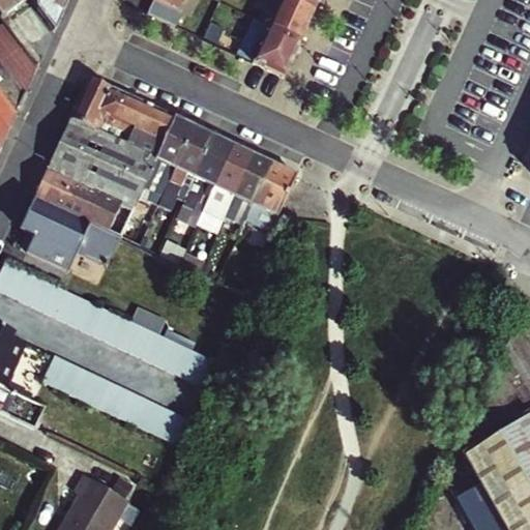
[(60,11),(52,0),(0,0),(0,19),(1,21),(27,0),(36,0),(39,3),(33,13),(53,28),(60,11)]
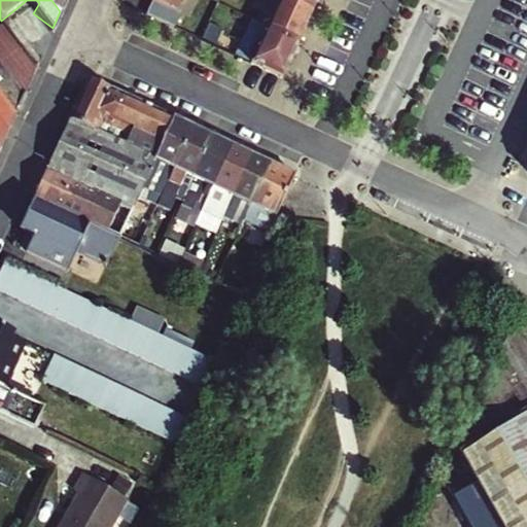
[(65,0),(51,0),(60,11),(65,0)]
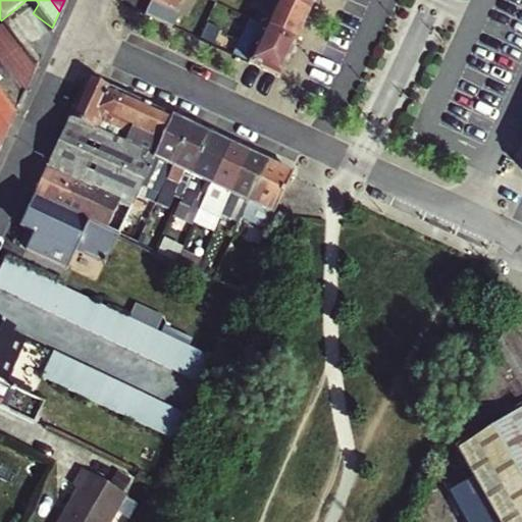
[(149,0),(144,14),(170,25),(181,0),(149,0)]
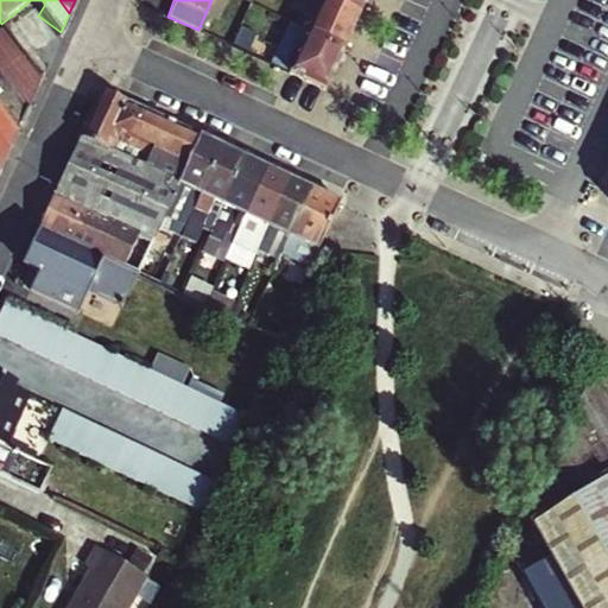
[(360,12),(331,0),(305,0),(296,23),(308,29),(290,73),(327,88),(360,12)]
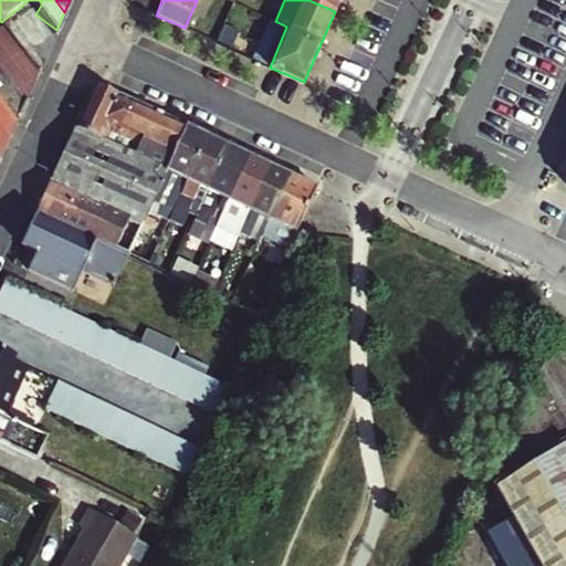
[(308,0),(335,11),(339,0),(308,0)]
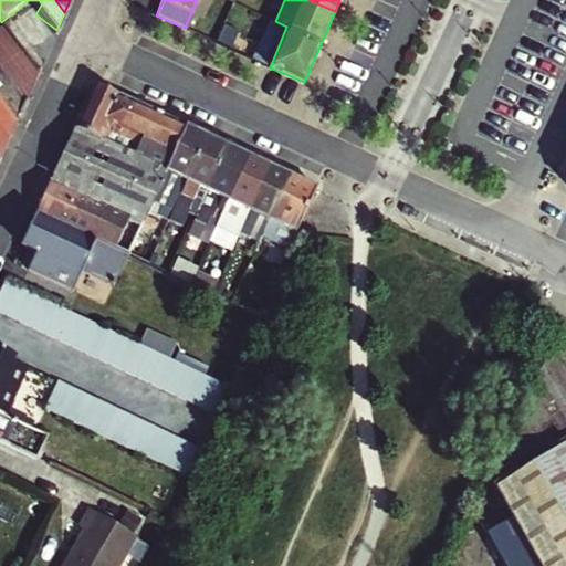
[(2,23),(0,24),(0,66),(24,100),(38,71),(2,23)]
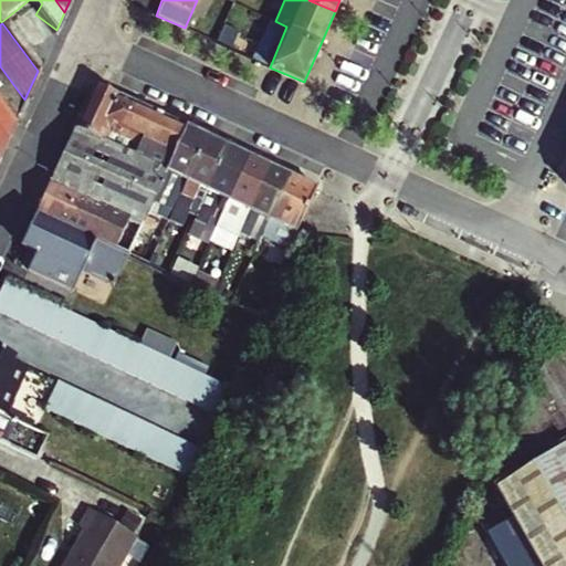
[(0,153),(24,100),(0,66),(0,153)]
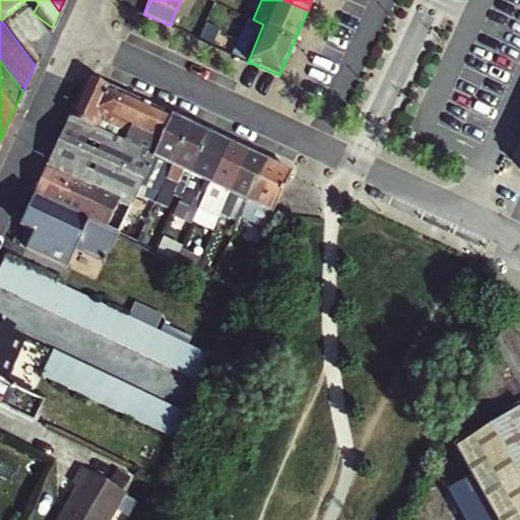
[(87,78),(69,117),(91,127),(99,112),(110,117),(122,93),(87,78)]
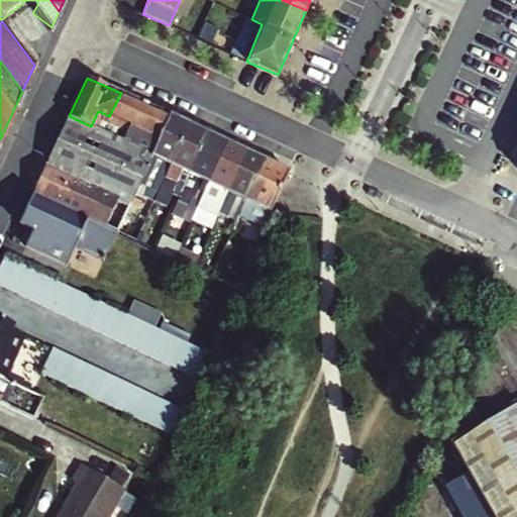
[(171,116),(121,93),(109,116),(127,124),(133,127),(130,136),(123,134),(120,139),(151,153),(171,116)]
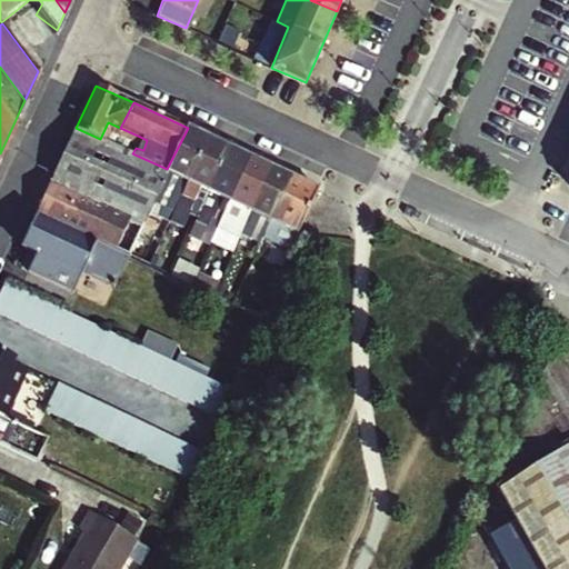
[(100,139),(76,128),(51,181),(142,222),(149,209),(167,169),(132,153),(100,139)]
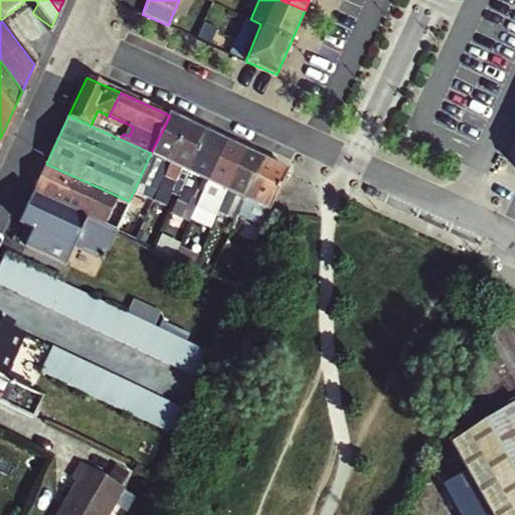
[(151,153),(135,189),(145,194),(155,174),(162,177),(188,125),(170,116),(151,153)]
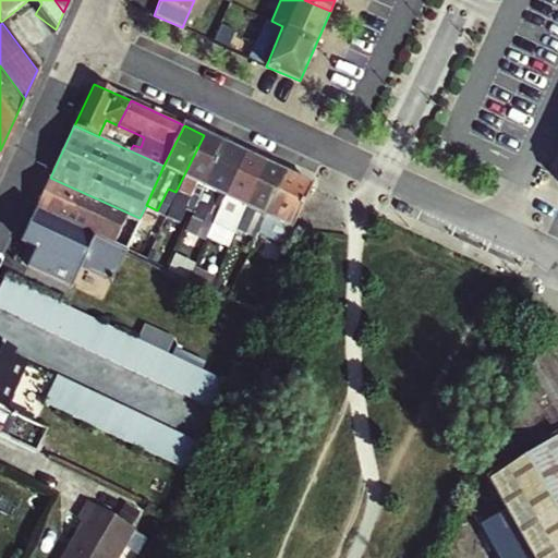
[(141,147),(144,137),(137,134),(133,145),(141,147)]
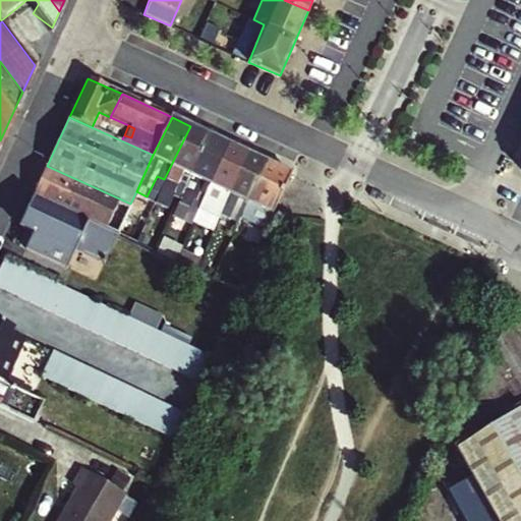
[(164,179),(157,196),(167,200),(174,187),(181,191),(210,134),(190,126),(164,179)]
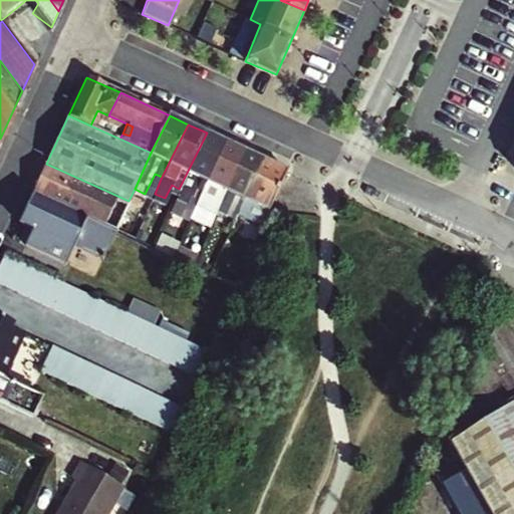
[(179,189),(178,191),(171,207),(190,215),(198,197),(207,179),(226,142),(207,133),(179,189)]
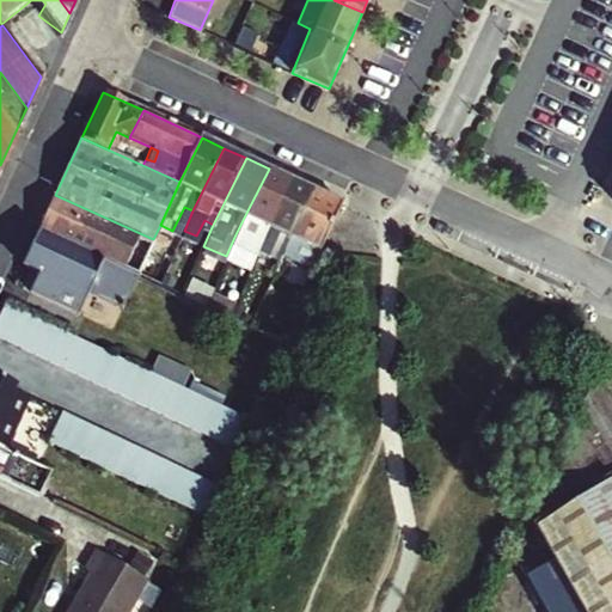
[(269,169),(246,213),(236,234),(258,245),(268,222),(291,179),(269,169)]
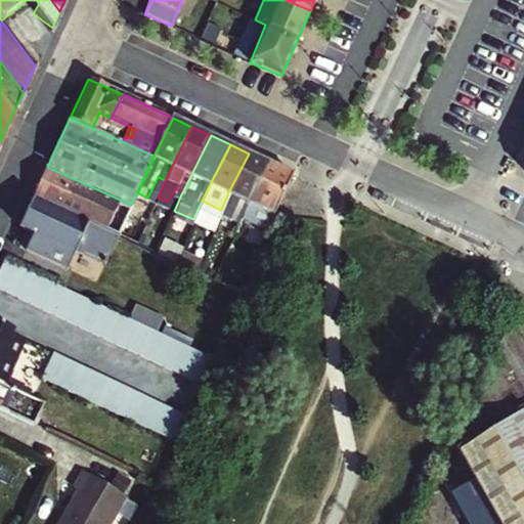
[(229,190),(221,210),(239,219),(244,212),(268,163),(249,154),(229,190)]
